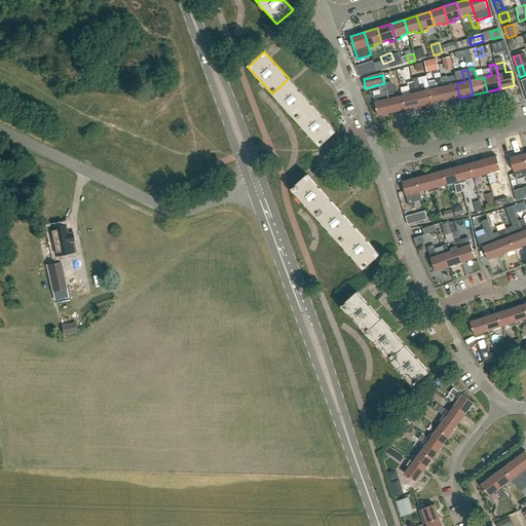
[(459,98),(456,83),(449,85),(447,76),(441,77),(446,101),(459,98)]
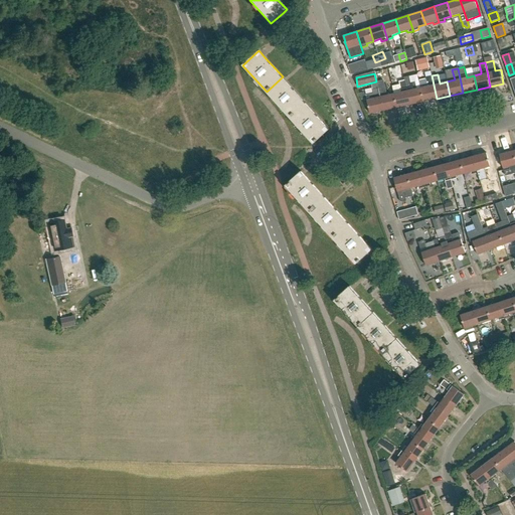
[(427,86),(420,88),(423,102),(437,99),(432,75),(425,77),(427,86)]
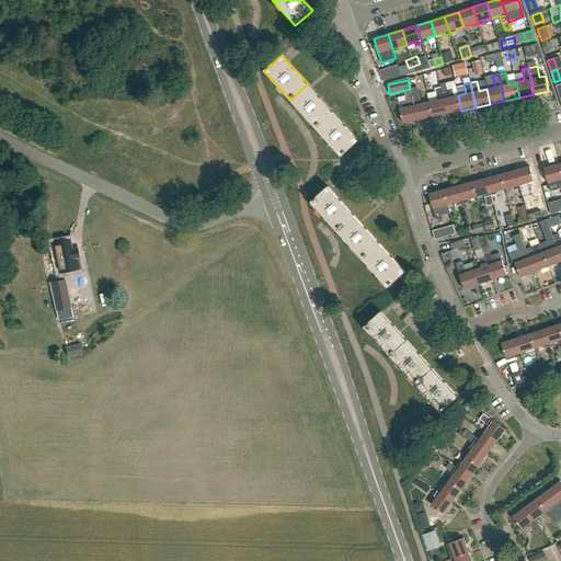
[(316,128),(333,112),(312,89),(309,86),(308,83),(290,100),(316,128)]
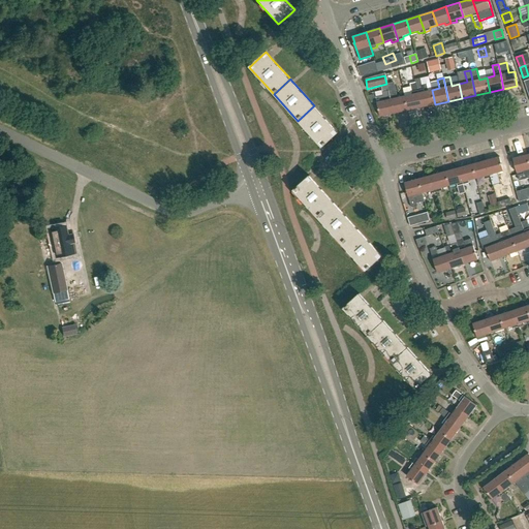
[(415,82),(417,90),(421,107),(435,104),(432,90),(428,91),(427,84),(423,85),(421,79),(415,80),(415,82)]
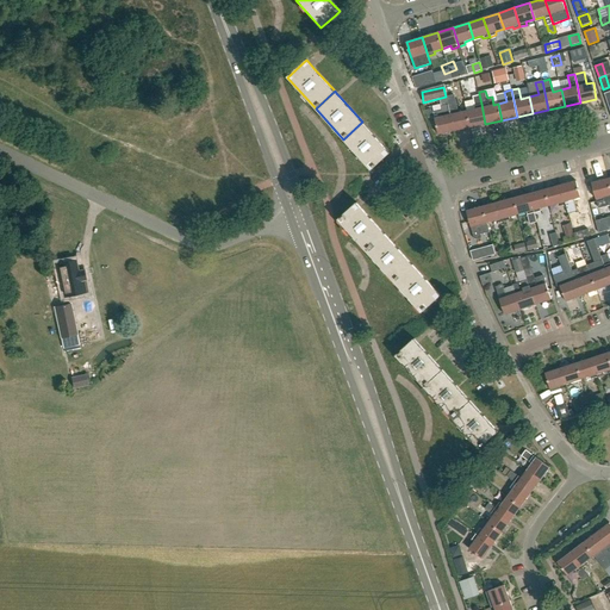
[(449,105),(448,105),(454,131),(470,128),(466,111),(459,112),(454,94),(447,97),(449,105)]
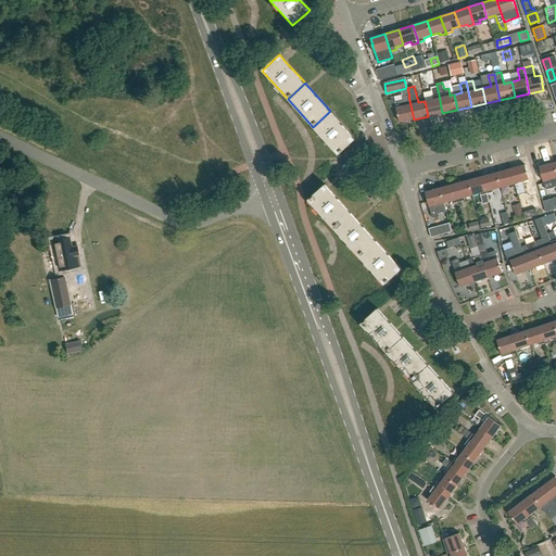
[(433,99),(425,101),(428,116),(442,113),(439,95),(437,86),(431,88),(432,97),(433,99)]
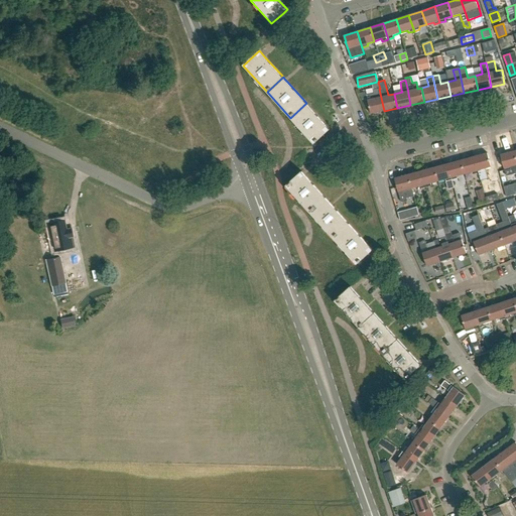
[(371,114),(384,111),(379,89),(374,90),(374,94),(367,95),(369,106),(369,107),(371,114)]
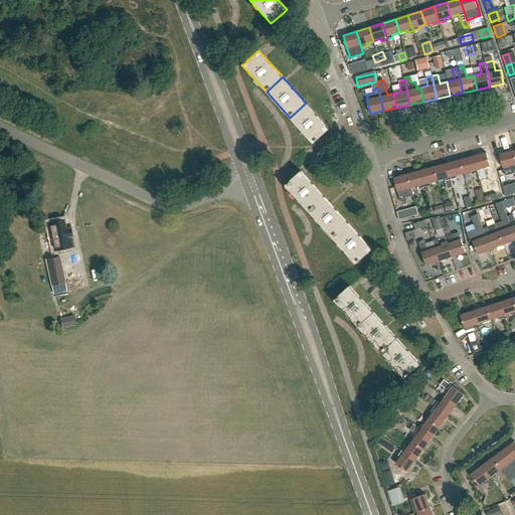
[(306,103),(290,118),(313,144),(325,133),(329,129),(306,103)]
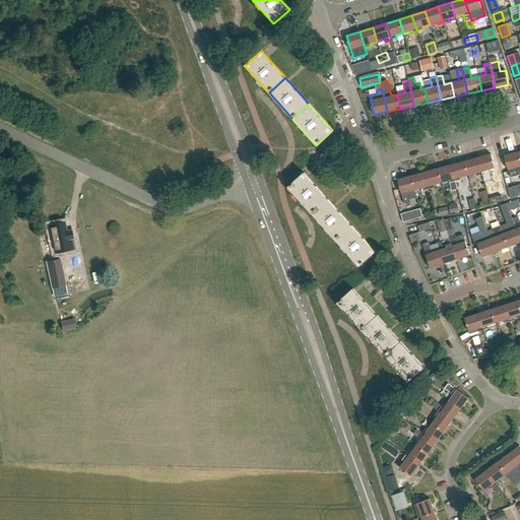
[(510,178),(519,175),(519,159),(518,152),(504,155),(510,178)]
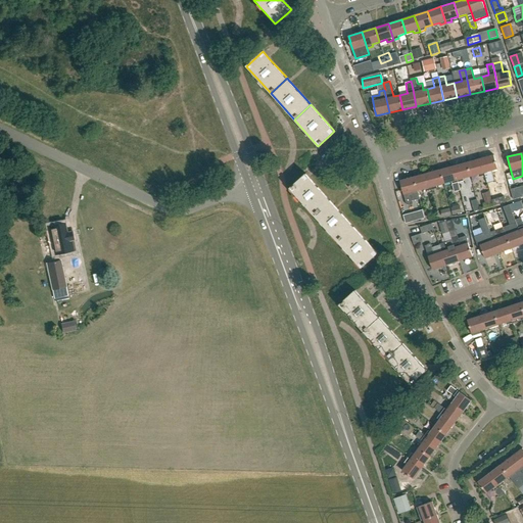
[(495,161),(493,155),(480,158),(484,175),(487,184),(494,181),(491,171),(497,169),(496,162),(495,161)]
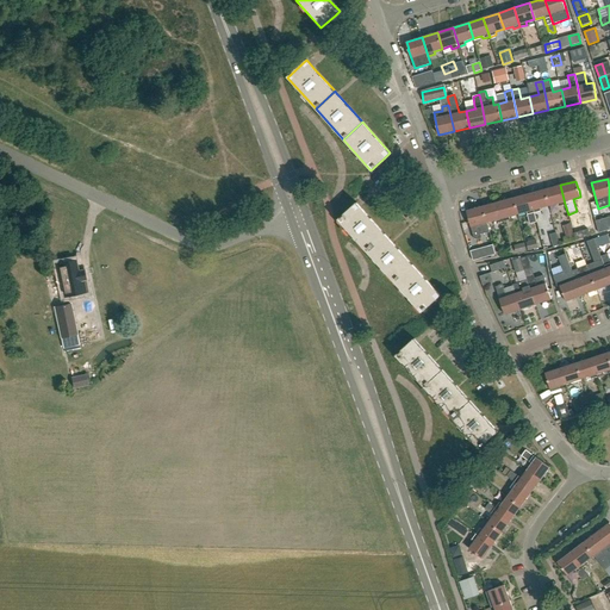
[(545,190),(549,205),(558,203),(559,206),(565,204),(560,185),(545,190)]
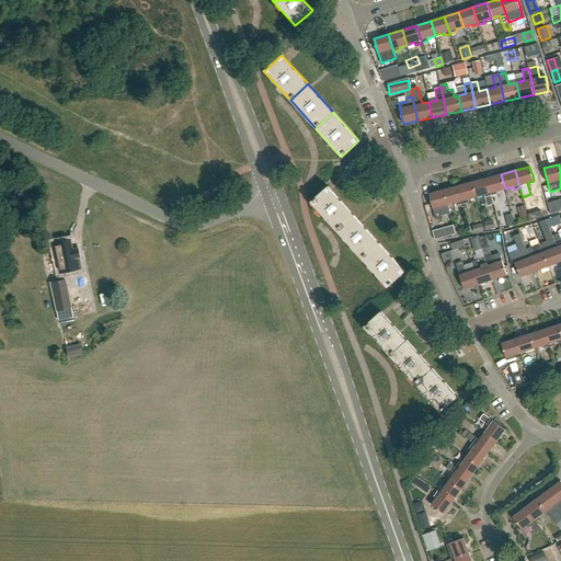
[(497,191),(505,189),(501,174),(487,178),(491,195),(497,194),(497,191)]
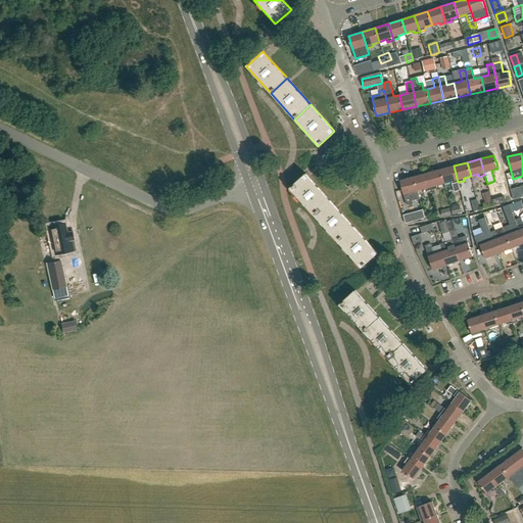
[(460,190),(458,182),(454,165),(440,170),(444,184),(452,182),(452,184),(454,192),(460,190)]
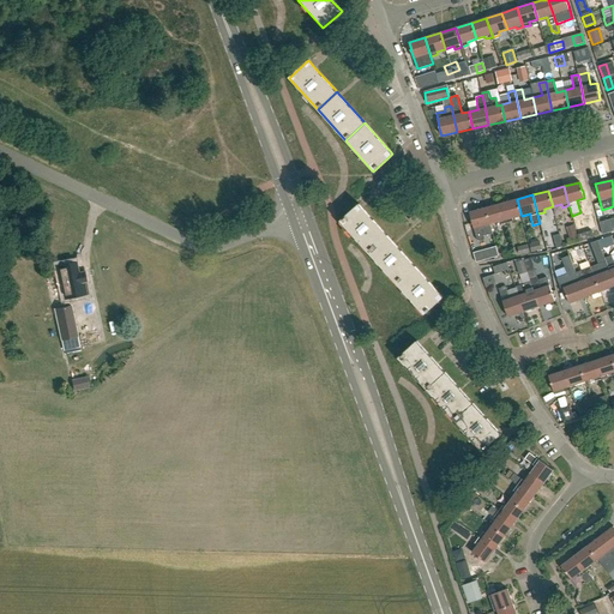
[(512,217),(522,216),(517,199),(501,203),(506,223),(513,221),(512,217)]
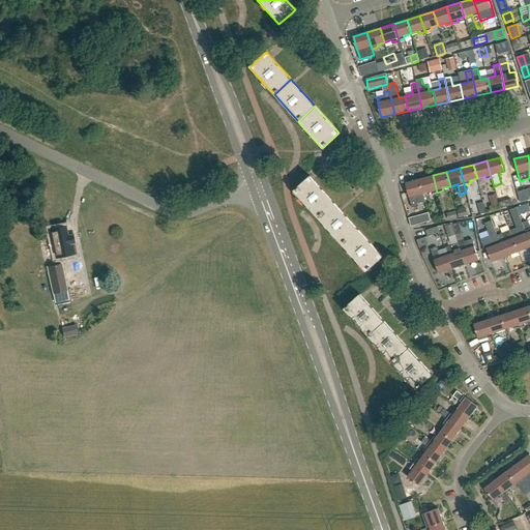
[(431,194),(437,193),(433,175),(419,179),(423,194),(431,192),(431,194)]
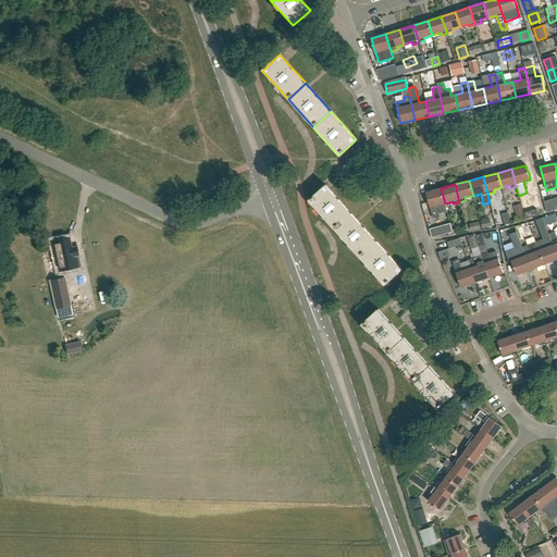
[(334,229),(351,213),(325,185),(308,200),(334,229)]
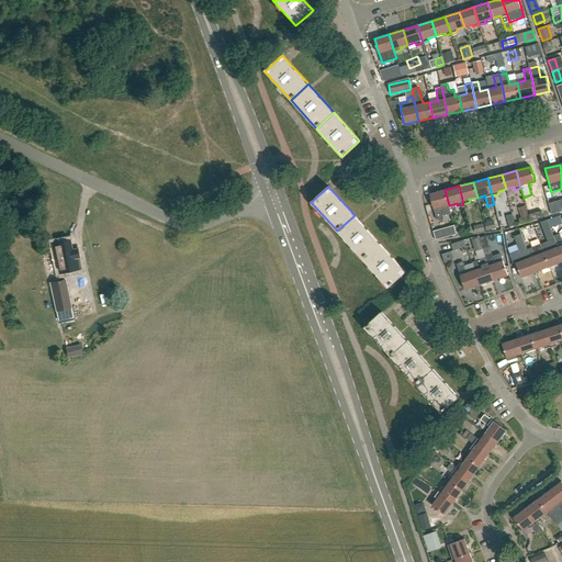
[(440,208),(449,205),(445,190),(429,194),(435,212),(437,221),(444,218),(441,210),(440,208)]
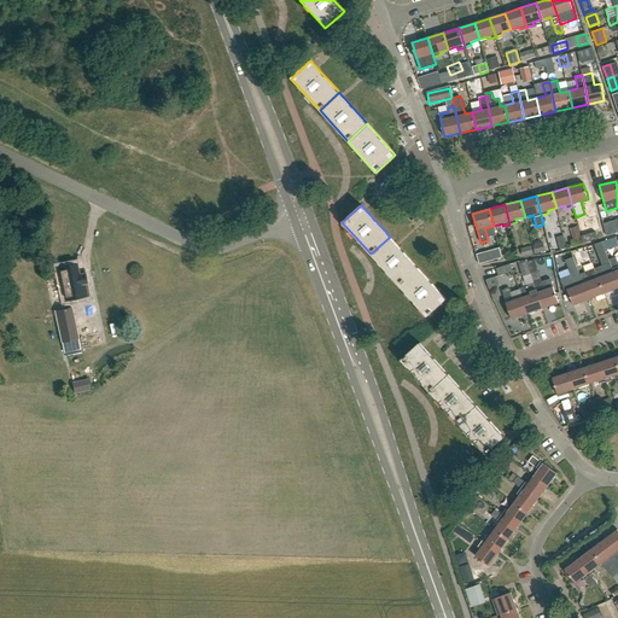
[(575,222),(566,225),(570,240),(579,239),(575,222)]
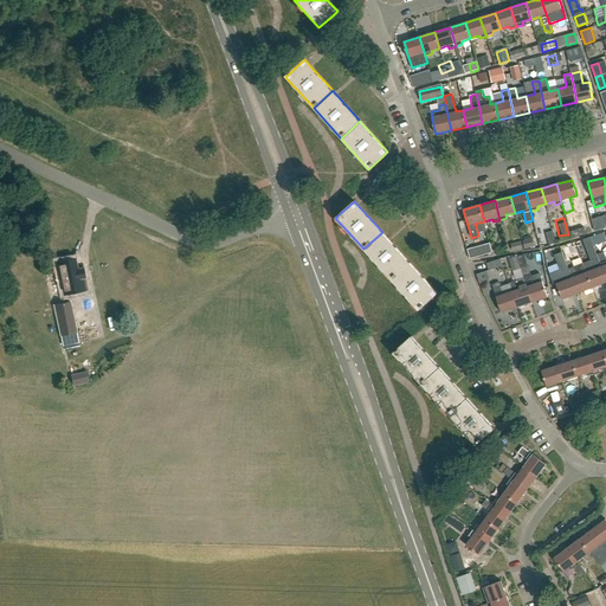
[(572,238),(586,234),(584,227),(569,232),(572,238)]
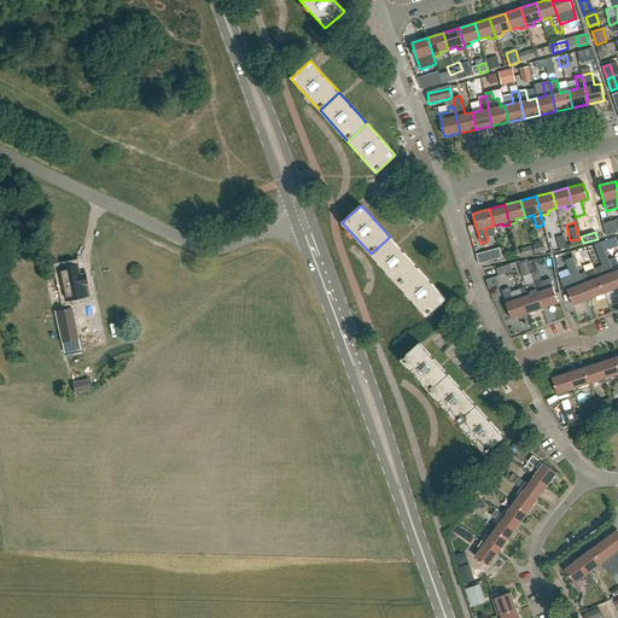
[(398,285),(418,268),(390,237),(371,254),(398,285)]
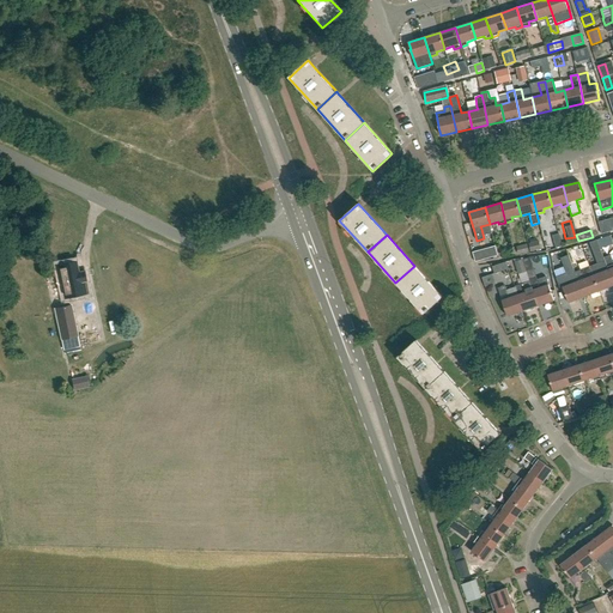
[(593,253),(600,249),(596,240),(589,242),(593,253)]
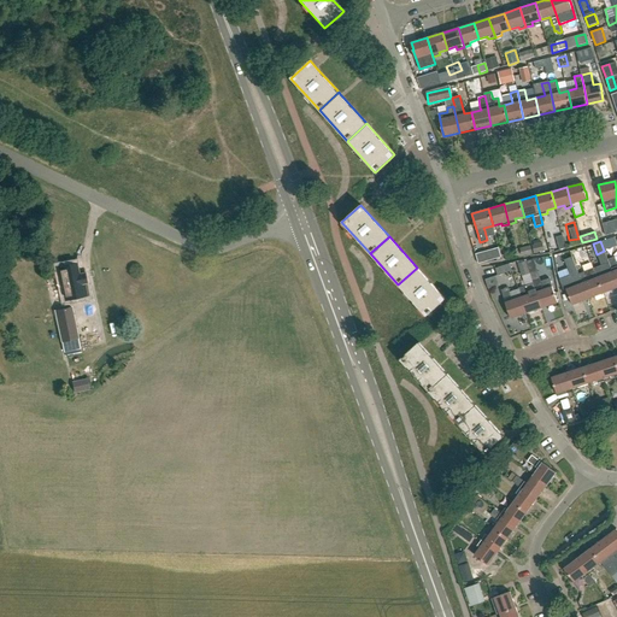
[(534,253),(544,251),(542,244),(532,245),(534,253)]
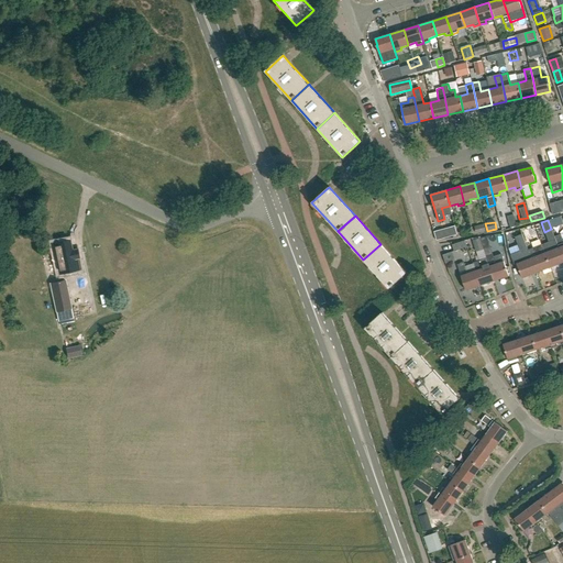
[(475,234),(485,232),(484,224),(474,227),(475,234)]
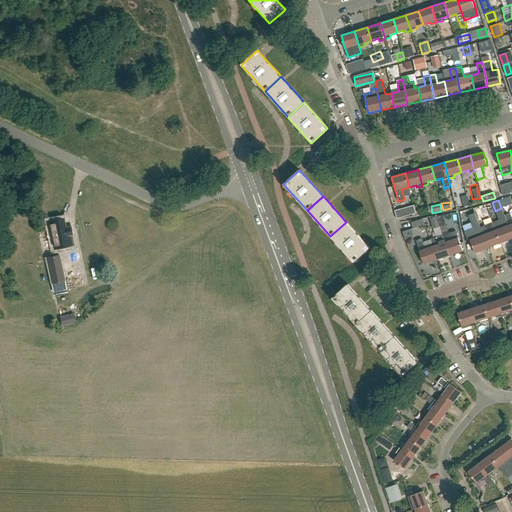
[(481,222),(489,219),(487,213),(479,216),(481,222)]
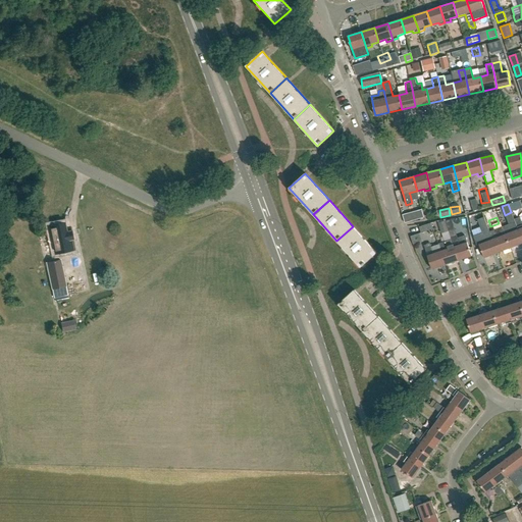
[(440,233),(449,231),(446,220),(438,222),(440,233)]
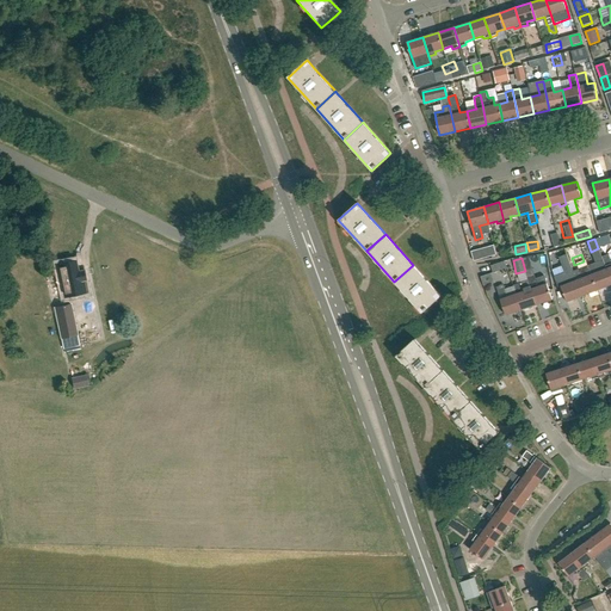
[(598,290),(610,284),(610,281),(605,266),(603,260),(588,266),(591,275),(598,290)]
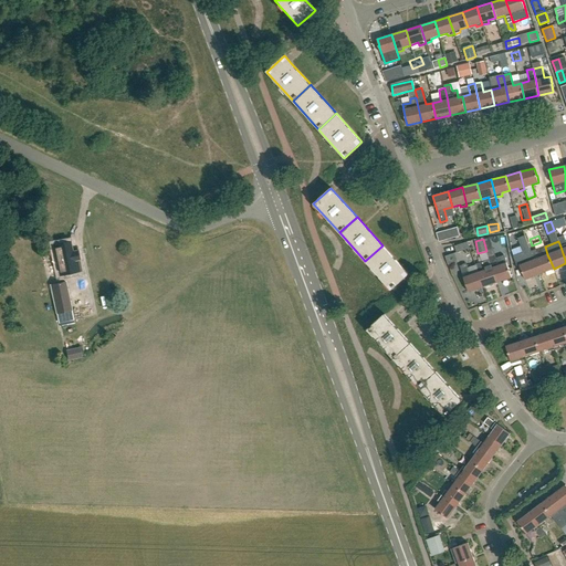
[(74,263),(70,243),(54,247),(60,275),(79,271),(77,262),(74,263)]
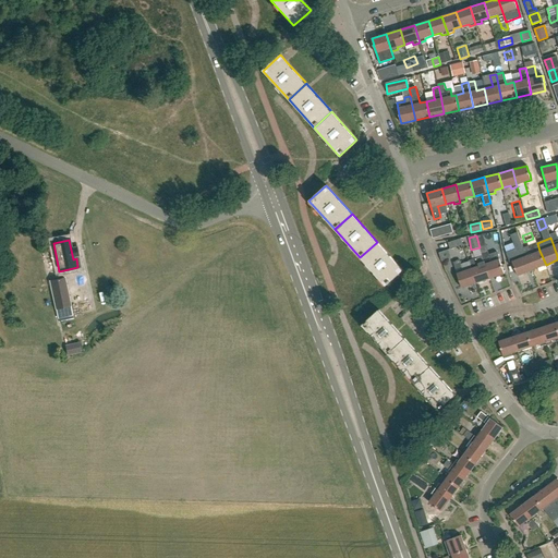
[(448,244),(450,251),(461,246),(459,240),(448,244)]
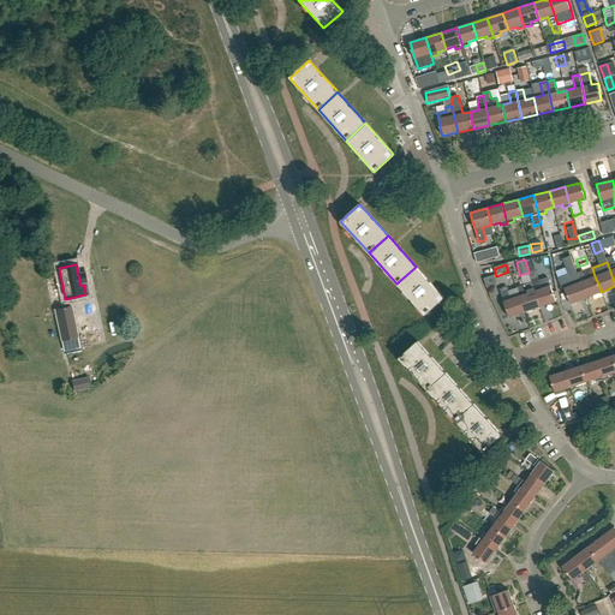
[(416,267),(396,284),(425,315),(440,303),(443,299),(445,298),(416,267)]
